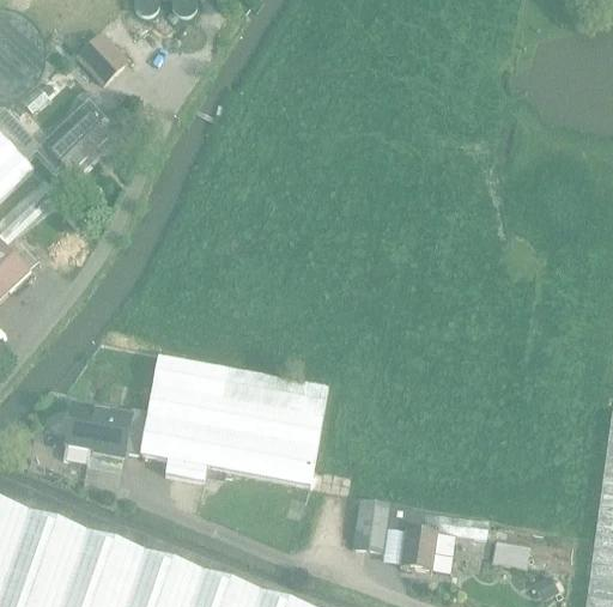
[(0,0),(0,202),(34,171),(0,134),(0,0)]
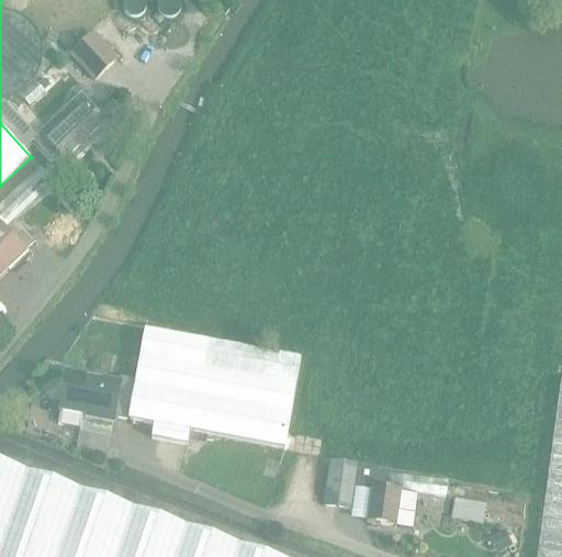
[(94,79),(117,58),(93,33),(71,54),(94,79)]
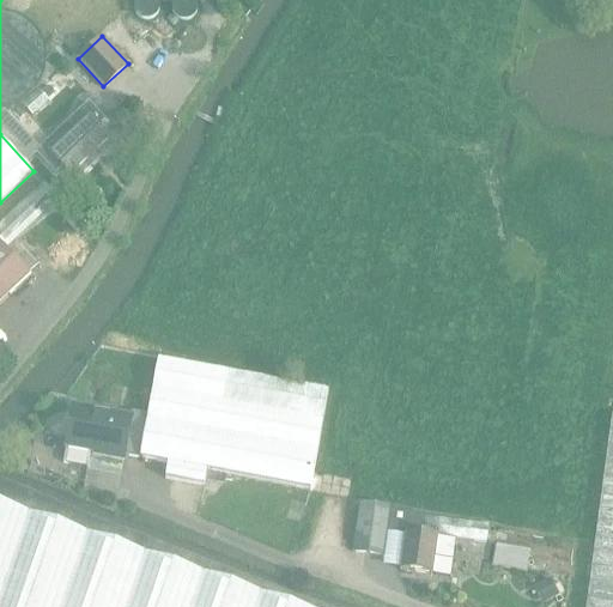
[(38,86),(23,101),(32,110),(48,96),(38,86)]
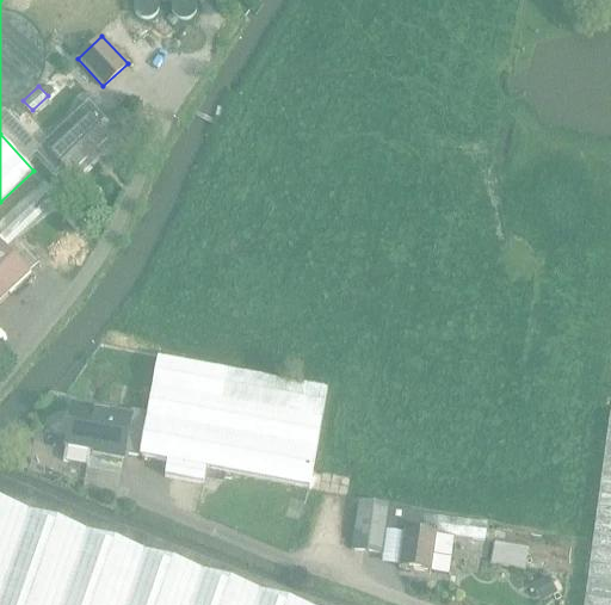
[(74,177),(112,141),(97,124),(104,118),(87,100),(36,149),(55,170),(61,164),(74,177)]
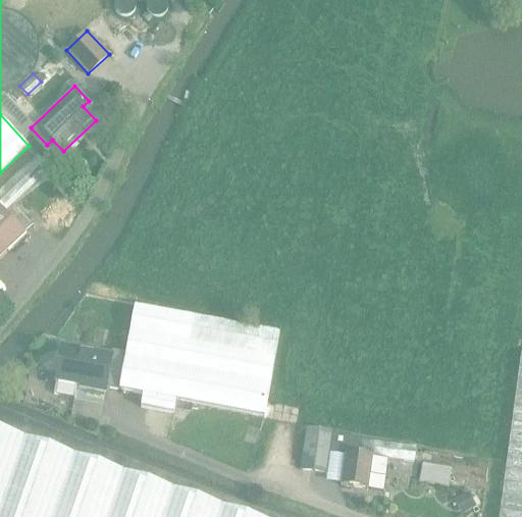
[(38,153),(0,188),(0,206),(3,210),(13,201),(50,166),(38,153)]
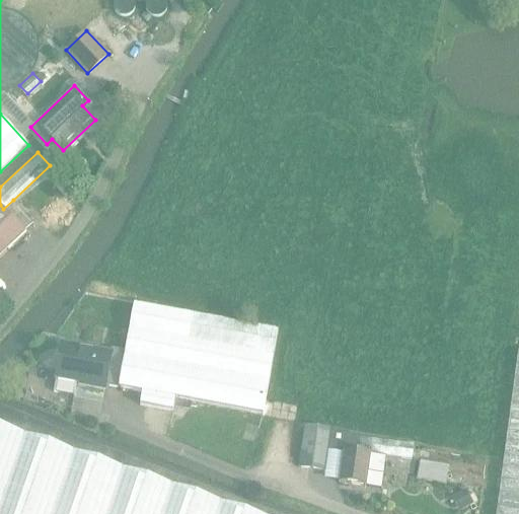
[(0,205),(0,255),(25,232),(3,209),(0,205)]
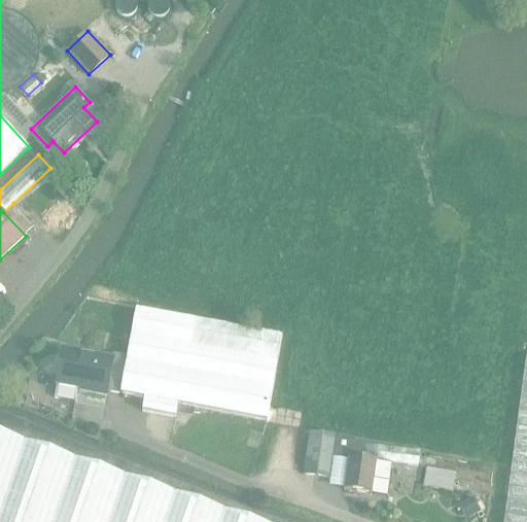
[(282,332),(136,304),(127,352),(120,390),(144,394),(142,407),(175,413),(176,409),(177,401),(194,404),(267,417),(282,332)]
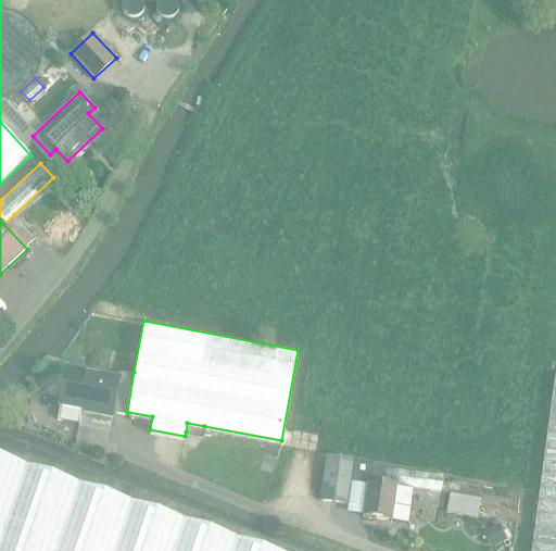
[(126,412),(134,372),(118,370),(117,375),(66,365),(59,401),(60,401),(57,415),(79,420),(83,407),(92,408),(91,411),(110,414),(111,409),(126,412)]
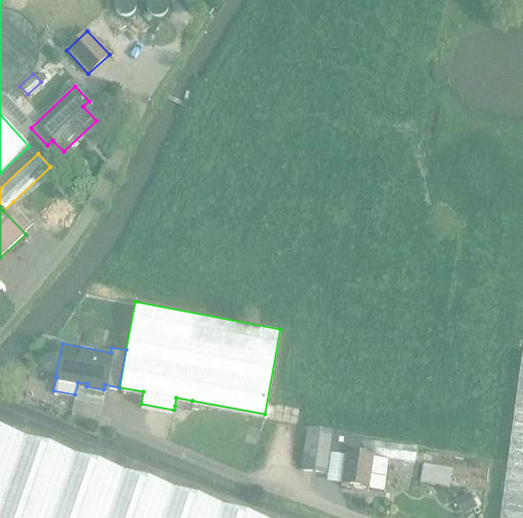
[(522,517),(522,350),(521,351),(500,517),(522,517)]
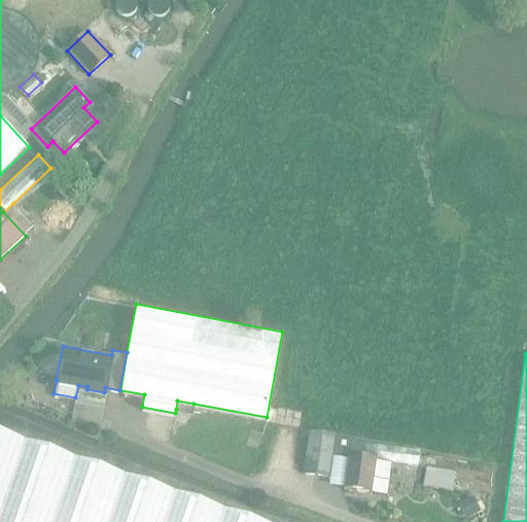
[(177,401),(176,409),(192,412),(194,404),(177,401)]
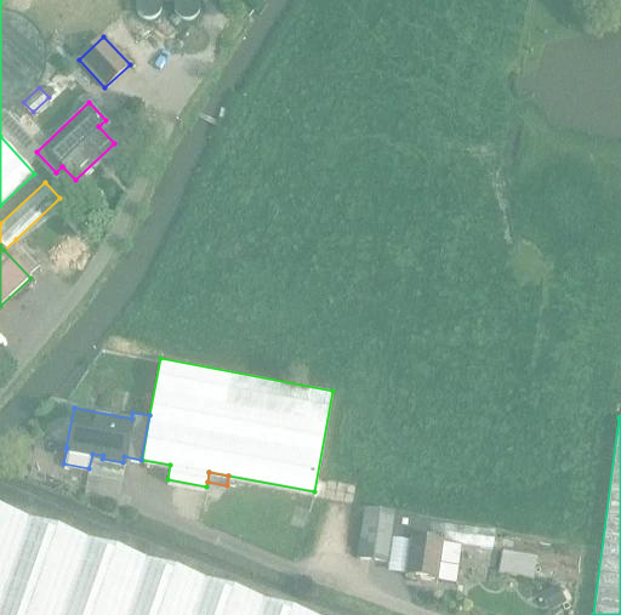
[(365,517),(359,554),(387,558),(391,534),(411,537),(405,575),(437,579),(439,561),(456,562),(459,542),(459,541),(439,537),(428,536),(431,519),(394,514),(396,511),(366,506),(365,517)]
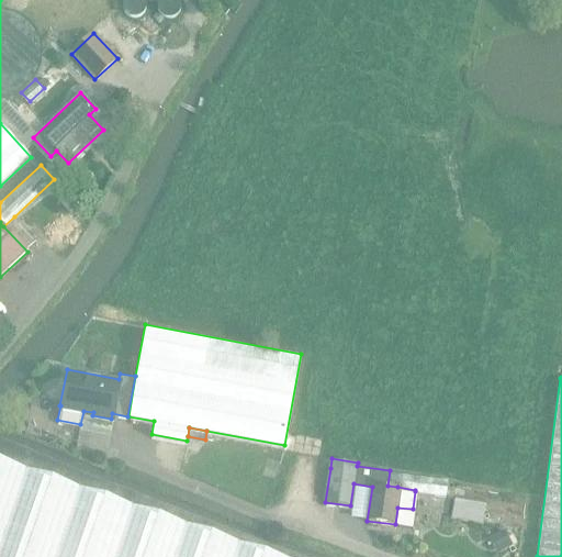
[(0,556),(281,556),(0,459),(0,556)]
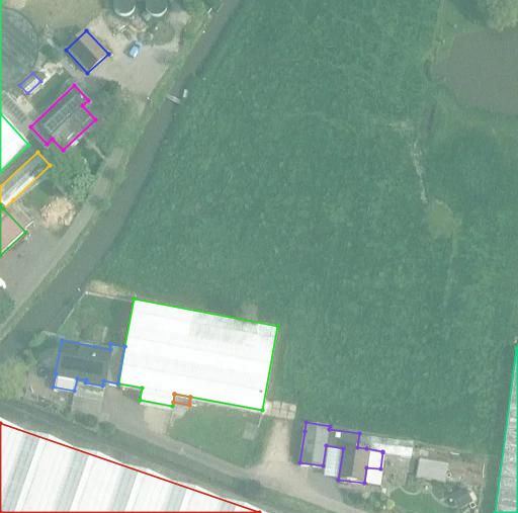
[(359,433),(357,447),(366,448),(382,451),(411,455),(413,440),(407,439),(394,437),(371,434),(359,432),(359,433)]
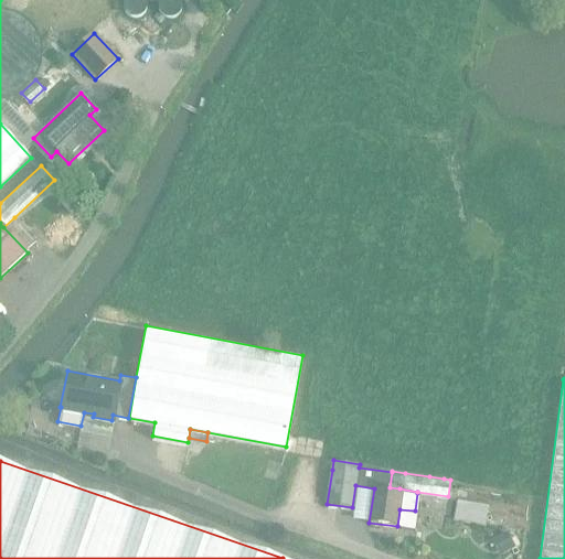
[(457,497),(454,516),(484,522),(488,503),(457,497)]
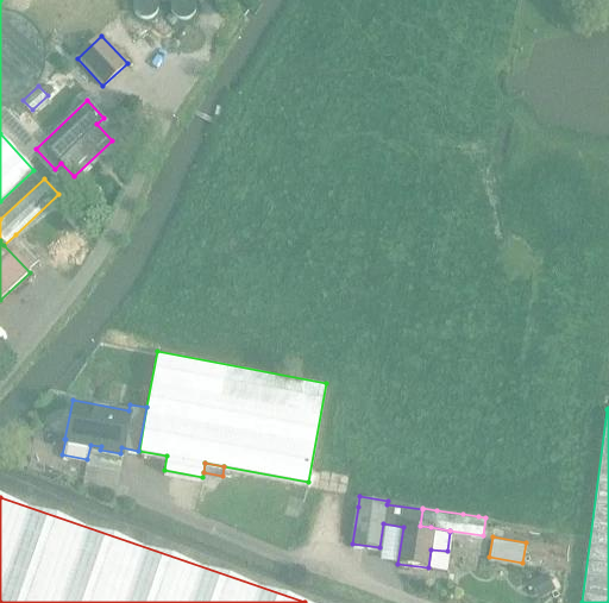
[(547,571),(529,580),(538,597),(556,588),(547,571)]
